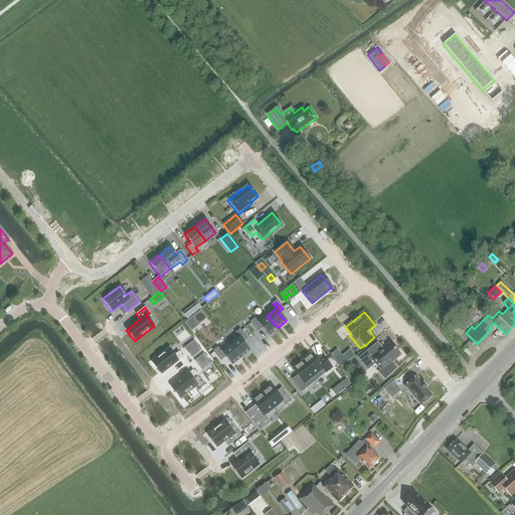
[(456,322),(464,331),(473,323),(465,314),(456,322)]
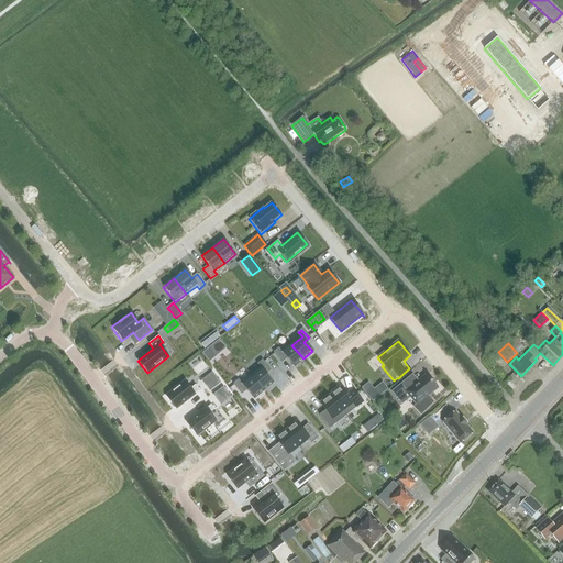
[(278,350),(274,353),(283,362),(287,357),(295,366),(304,359),(291,345),(283,354),(278,350)]
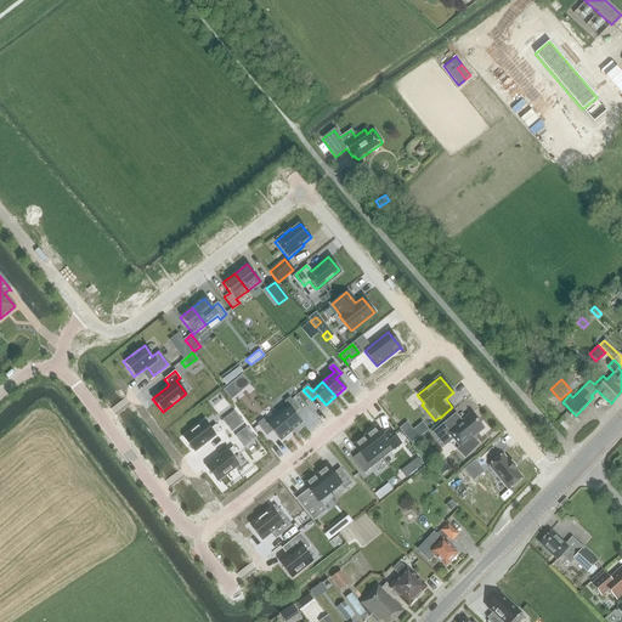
[(236,391),(230,384),(222,389),(230,397),(236,391)]
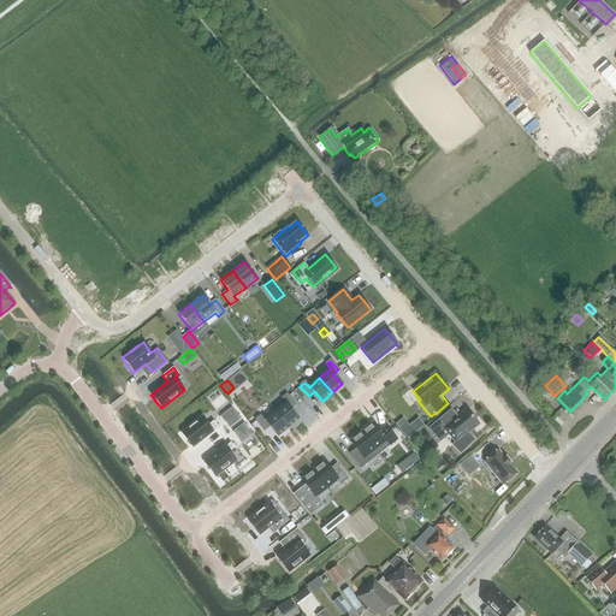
[(286,403),(276,413),(288,427),(297,419),(290,410),(295,406),(286,396),(283,400),(286,403)]
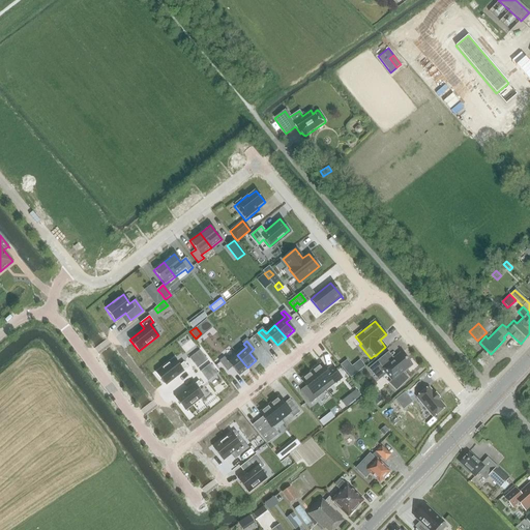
[(382,357),(369,369),(378,380),(386,374),(391,381),(389,383),(395,390),(408,379),(402,373),(411,365),(401,353),(388,363),(382,357)]
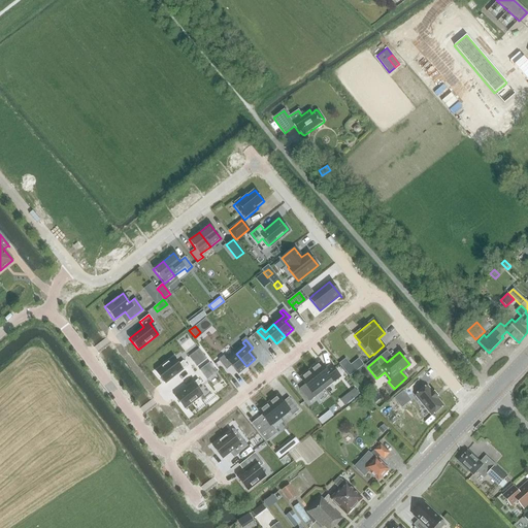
[(206,359),(202,354),(193,362),(196,366),(206,359)]
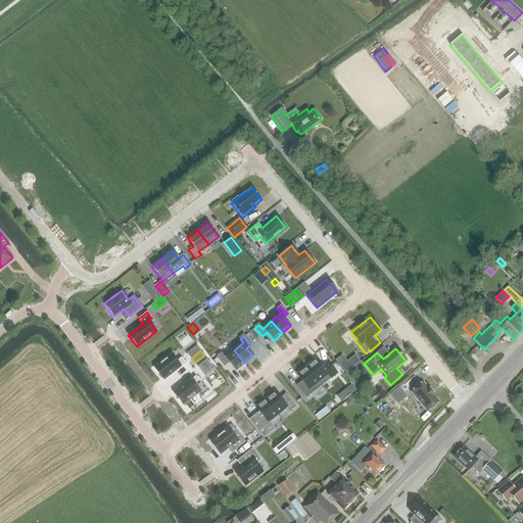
[(222,353),(218,358),(225,366),(229,362),(236,370),(244,363),(234,350),(225,358),(222,353)]
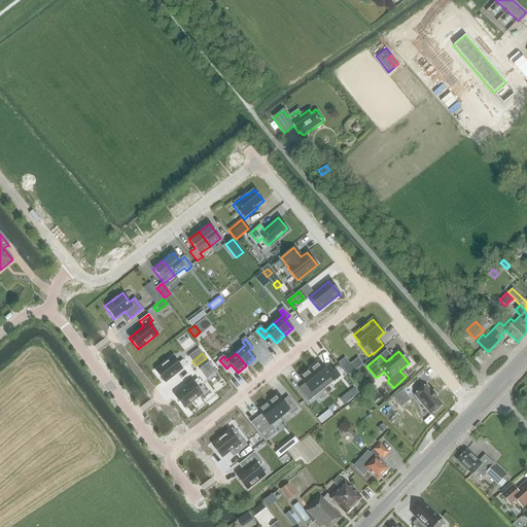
[(155,372),(164,383),(186,365),(182,360),(178,363),(173,357),(155,372)]
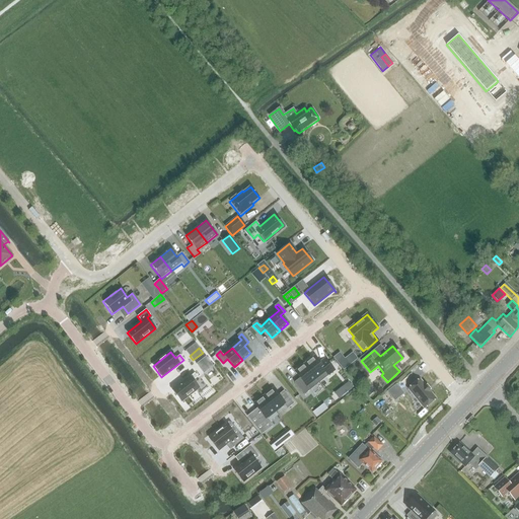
[(340,353),(332,358),(343,371),(349,366),(344,359),(340,353)]
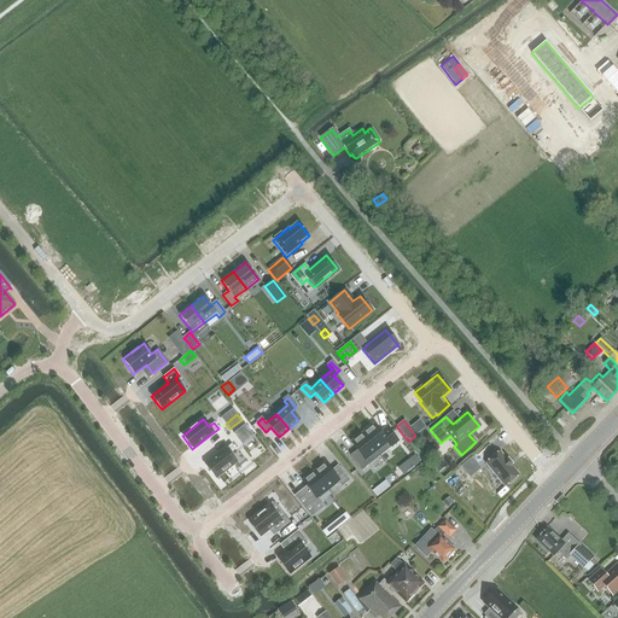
[(373,424),(362,433),(380,456),(398,442),(386,426),(386,427),(380,432),(374,424),(373,424)]
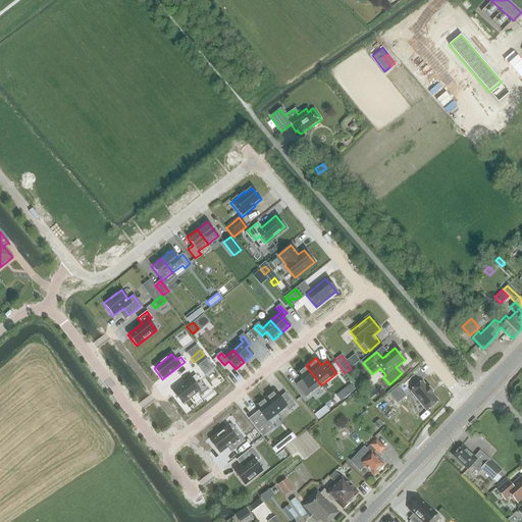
[(197,366),(201,371),(210,364),(207,359),(197,366)]
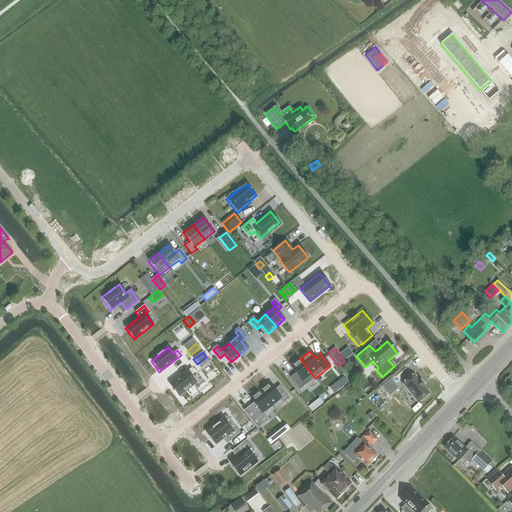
[(290,366),(290,367),(295,373),(290,377),(300,390),(315,378),(300,359),(290,366)]
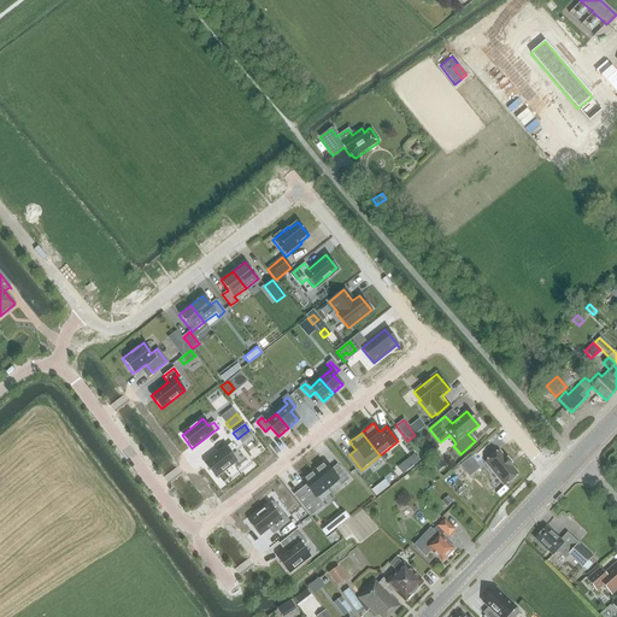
[(205,464),(215,477),(236,462),(230,453),(235,448),(231,444),(205,464)]
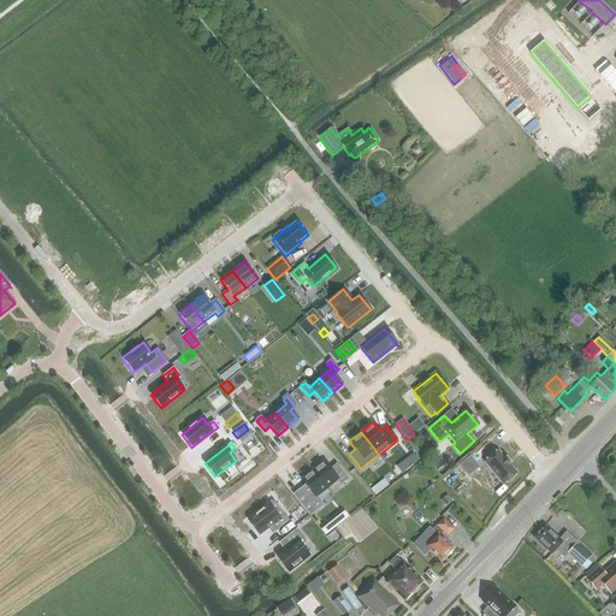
[(498,451),(485,462),(503,485),(516,474),(510,467),(511,466),(504,456),(503,457),(498,451)]
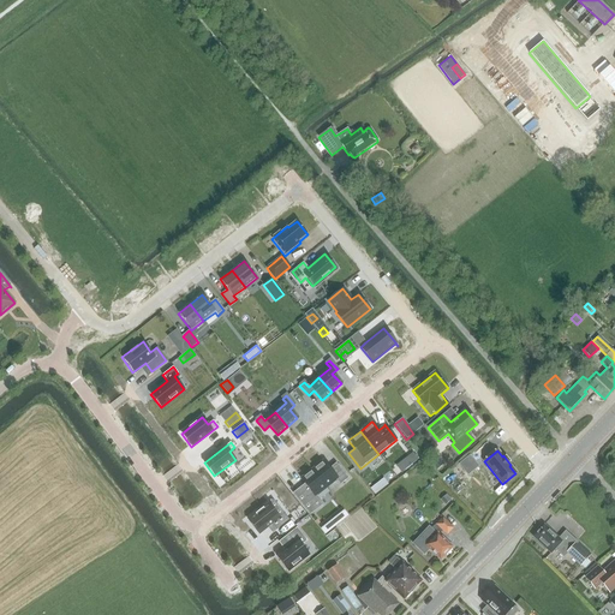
[(418,459),(413,454),(406,460),(411,465),(418,459)]
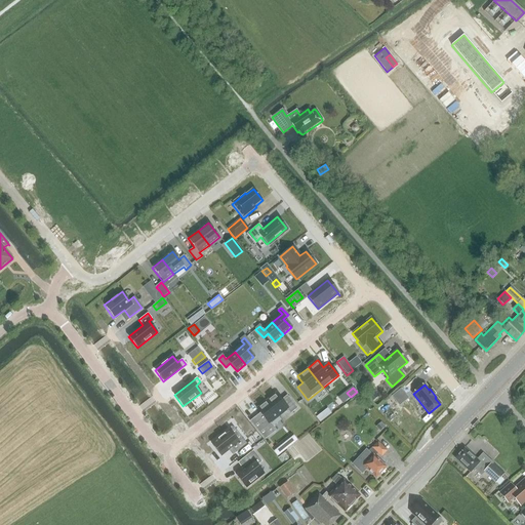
[(392,397),(395,401),(405,394),(401,389),(392,397)]
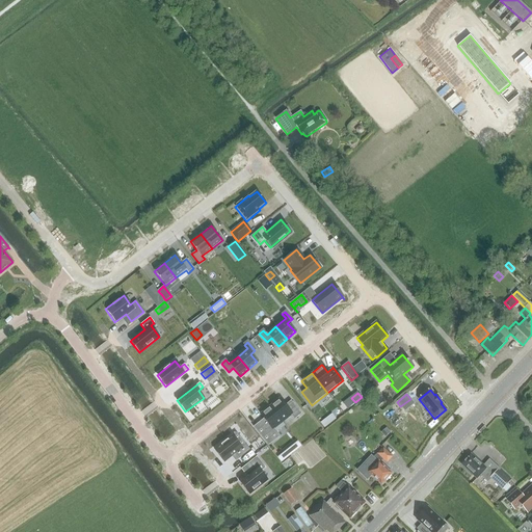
[(373,401),(377,406),(383,401),(378,396),(373,401)]
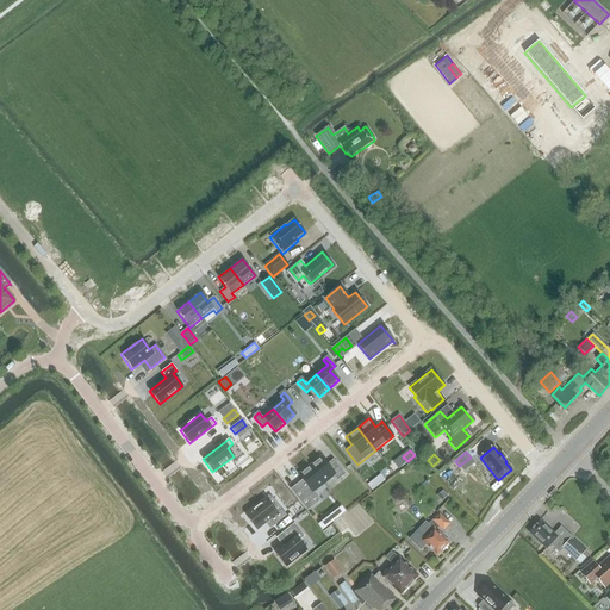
[(322,456),(310,465),(325,484),(335,475),(338,479),(346,473),(335,459),(328,464),(322,456)]
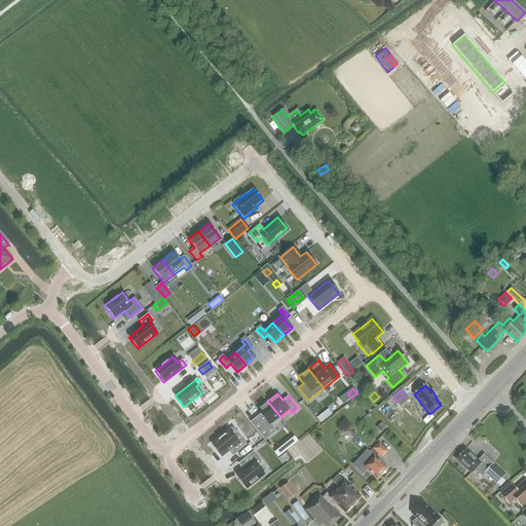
[(263,415),(258,420),(270,436),(277,430),(271,423),(280,417),(267,401),(258,408),(263,415)]
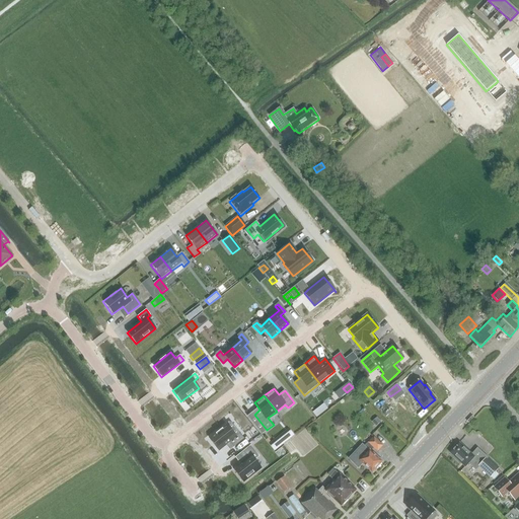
[(371,422),(375,427),(380,422),(376,418),(371,422)]
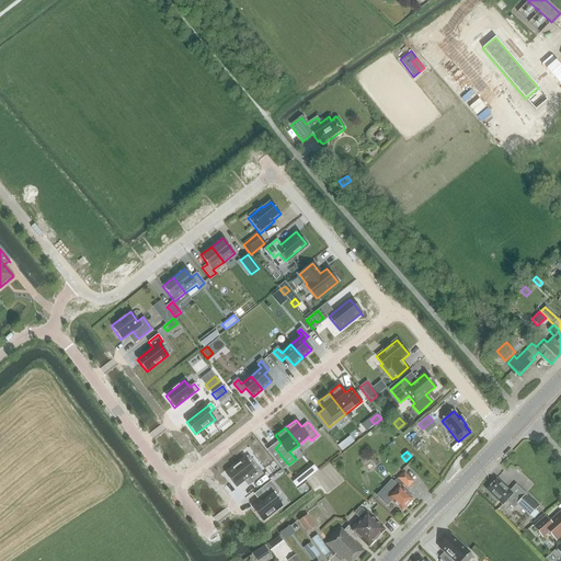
[(254,471),(244,459),(226,474),(236,488),(248,479),(252,483),(263,474),(259,468),(254,471)]
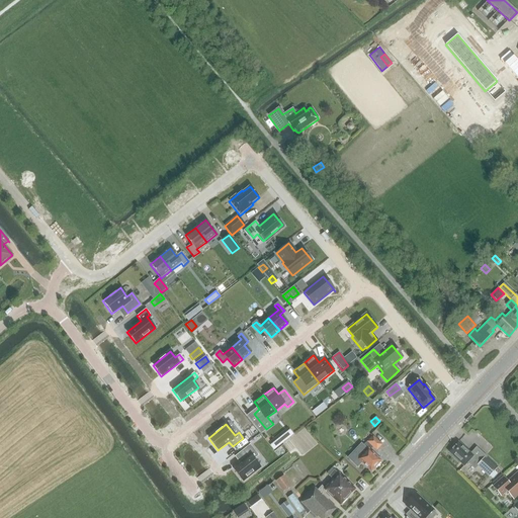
[(361,442),(347,458),(357,467),(362,462),(370,471),(375,465),(377,466),(379,464),(378,462),(380,460),(370,450),(376,445),(377,447),(387,437),(376,425),(366,435),(370,440),(365,445),(361,442)]
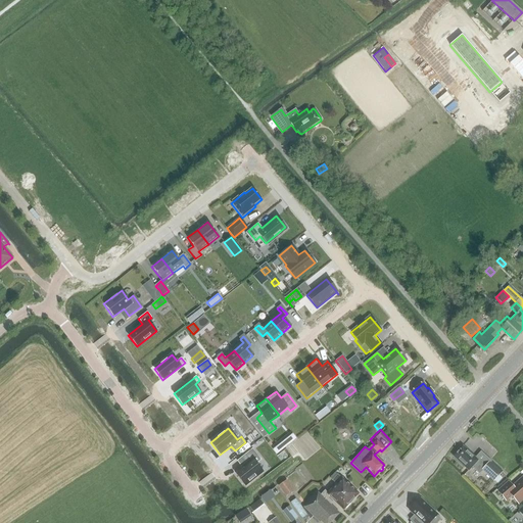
[(498,475),(501,473),(488,462),(484,467),(462,446),(453,457),(468,471),(471,467),(479,473),(481,471),(493,481),(497,484),(503,478),(498,475)]
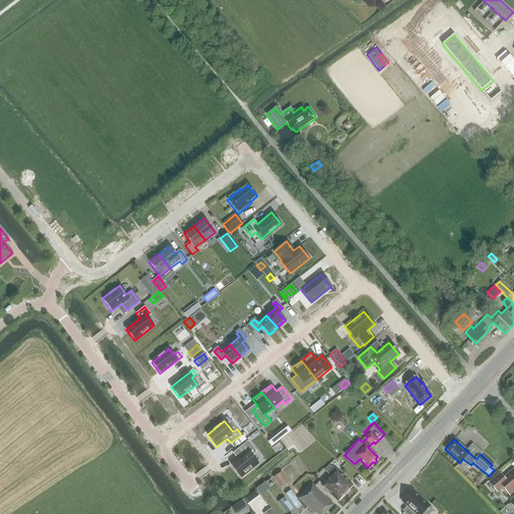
[(248,441),(236,451),(241,457),(237,460),(231,465),(241,478),(258,464),(252,456),(256,452),(248,441)]
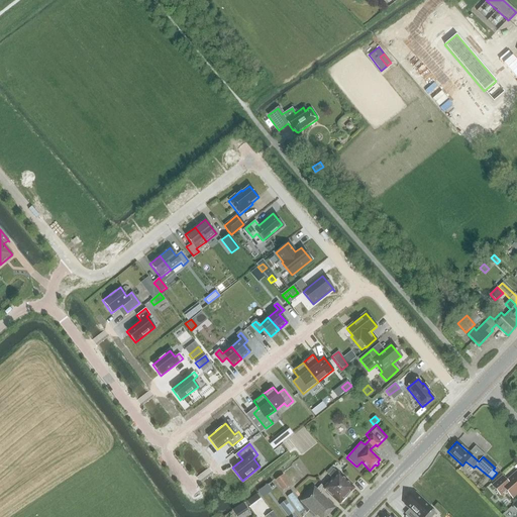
[(353,488),(338,474),(333,469),(327,475),(333,480),(329,483),(328,482),(323,488),(330,495),(339,503),(353,488)]
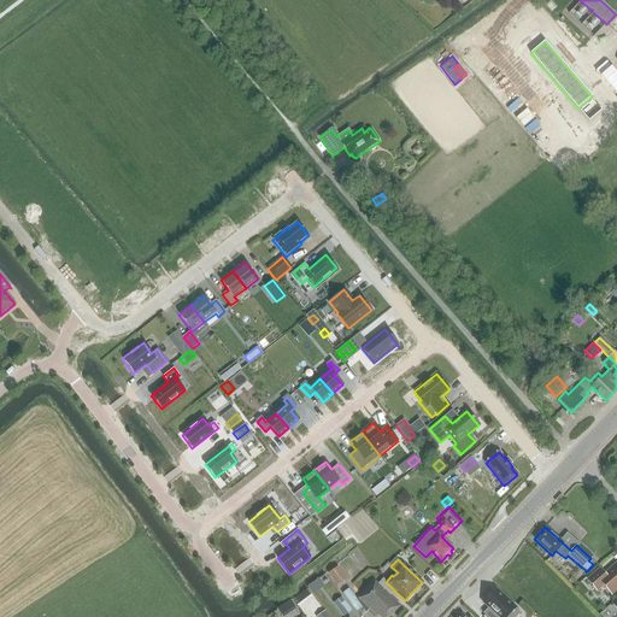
[(599,569),(587,580),(597,589),(601,585),(610,594),(613,592),(616,587),(616,563),(604,575),(599,569)]
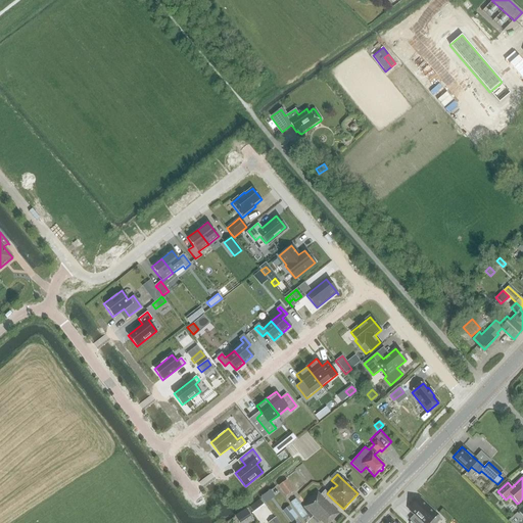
[(285,496),(293,490),(286,480),(278,486),(285,496)]
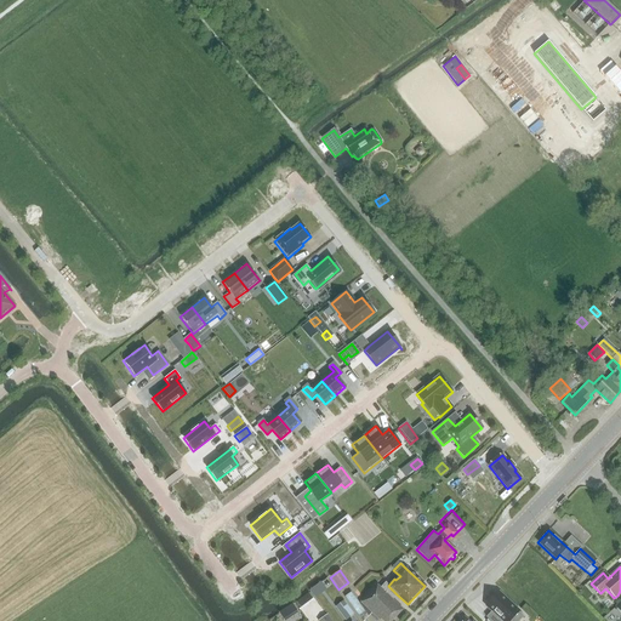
[(397,594),(388,586),(385,582),(380,588),(377,585),(360,603),(359,604),(351,592),(345,597),(358,616),(364,611),(368,616),(371,613),(380,620),(381,619),(382,620),(391,620),(403,609),(392,599),(397,594)]
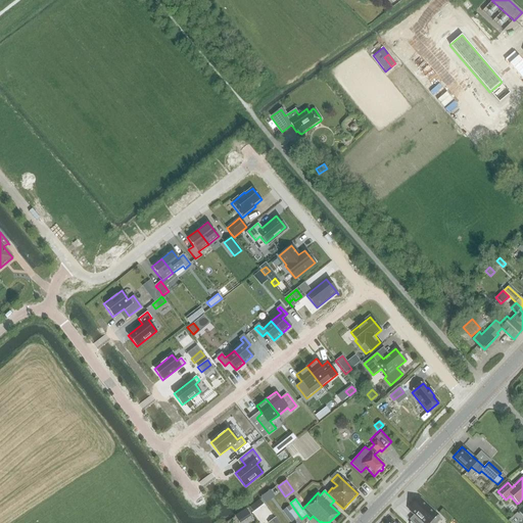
[(436,515),(420,500),(410,511),(414,515),(413,515),(409,520),(412,522),(436,522),(440,519),(436,515)]
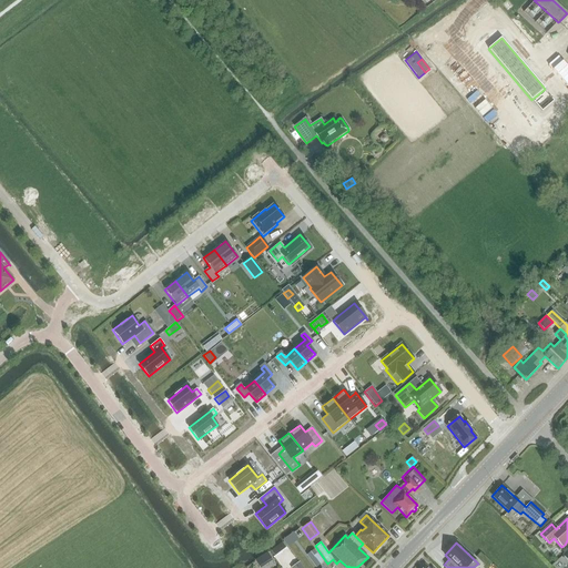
[(306,555),(316,567),(324,563),(314,549),(306,555)]
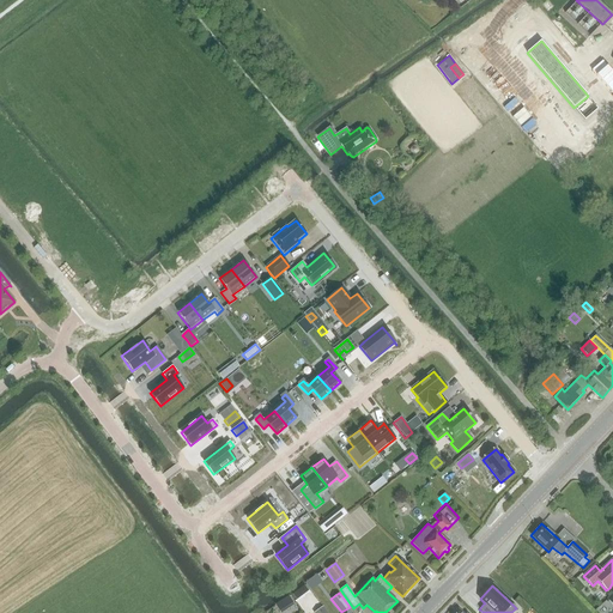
[(285,602),(289,610),(295,605),(291,599),(285,602)]
